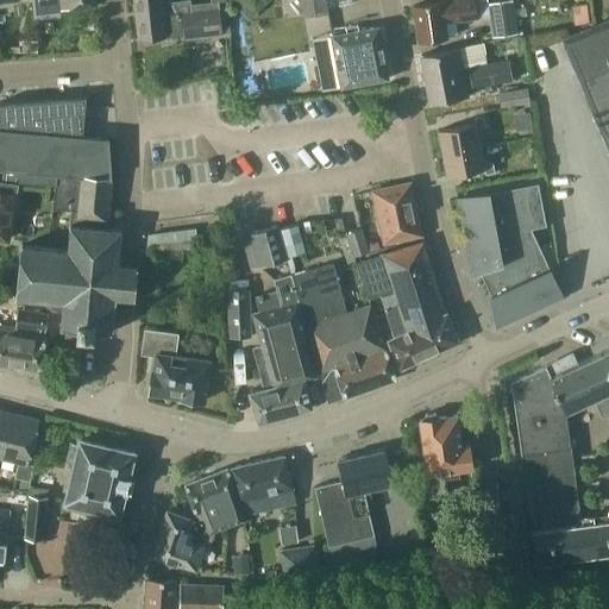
[(33,0),(36,11),(95,5),(94,0),(33,0)]
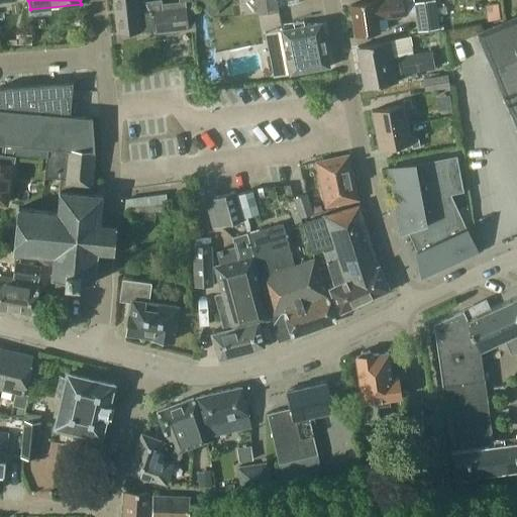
[(158,0),(145,1),(145,0),(112,0),(116,33),(156,29),(156,31),(188,28),(185,1),(161,4),(160,0),(158,0)]
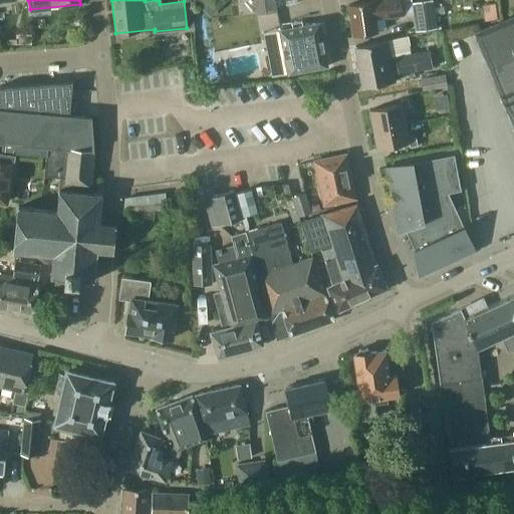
[(223,0),(193,0),(208,16),(225,1),(223,0)]
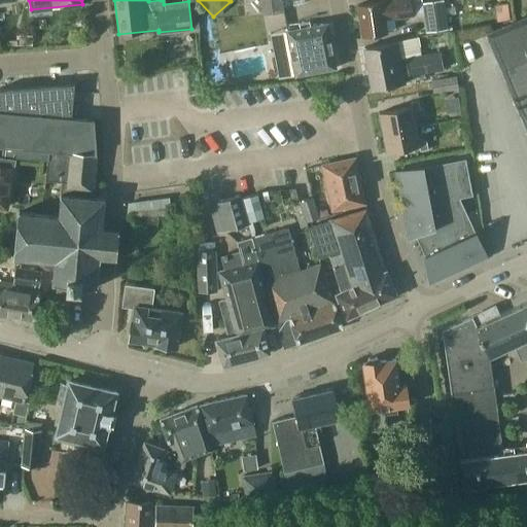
[(283,11),(281,0),(259,0),(261,14),(283,11)]
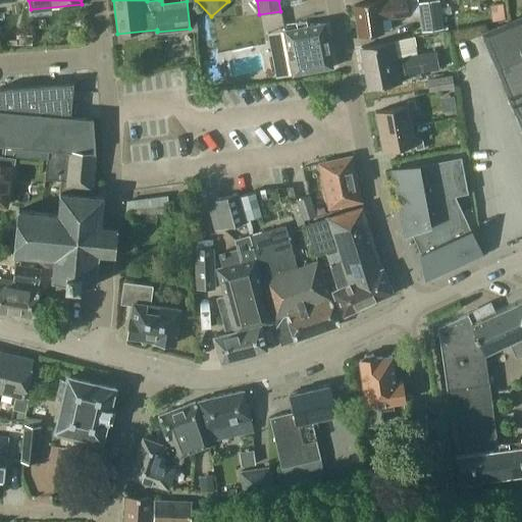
[(409,16),(407,0),(381,0),(354,4),(358,36),(382,33),(380,18),(389,17),(389,18),(409,16)]
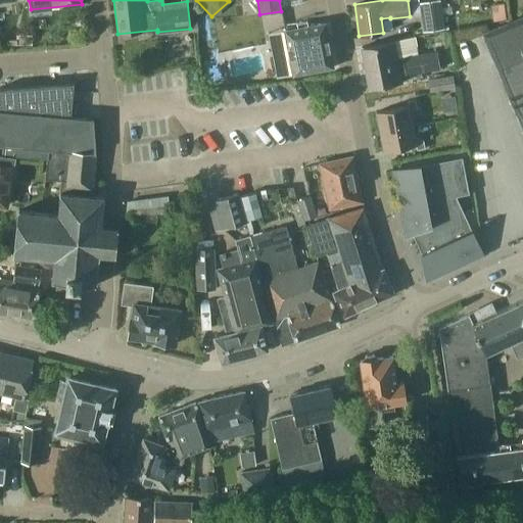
[(444,30),(440,0),(431,0),(417,2),(421,33),(444,30)]
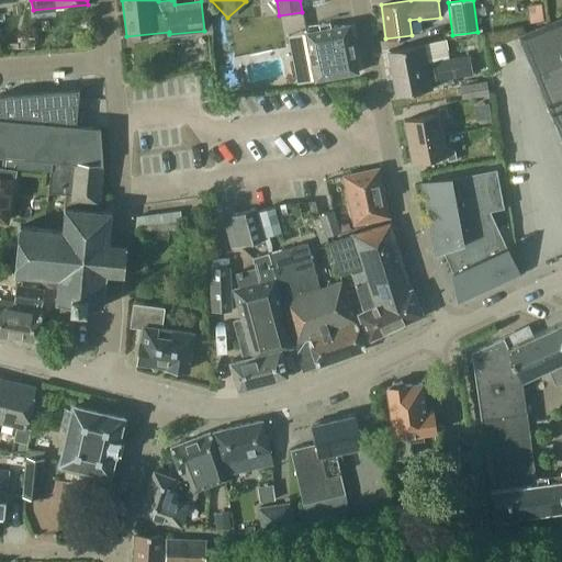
[(561,17),(517,36),(561,142),(561,17)]
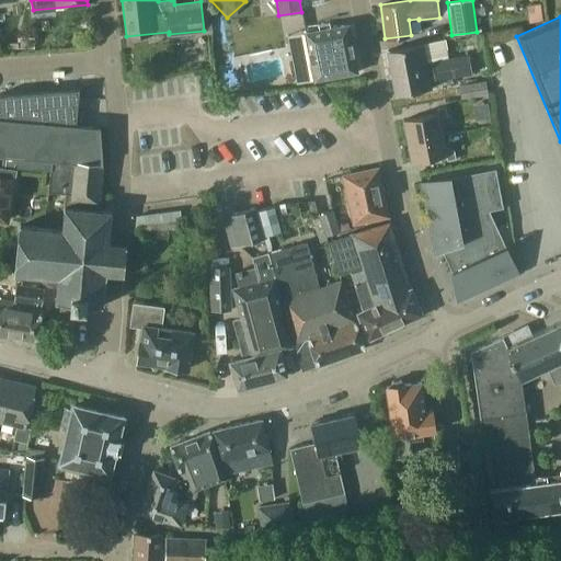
[(356,72),(347,24),(305,32),(313,80),(356,72)]
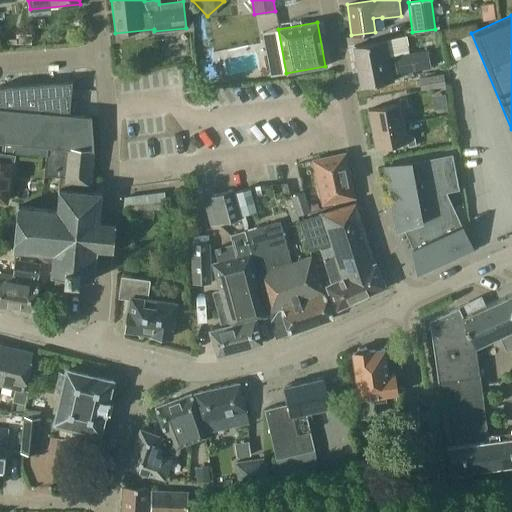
[(430,65),(427,51),(426,48),(409,52),(406,36),(384,41),(384,40),(352,47),(357,67),(361,88),(392,81),(391,72),(390,69),(396,68),(397,73),(430,65)]
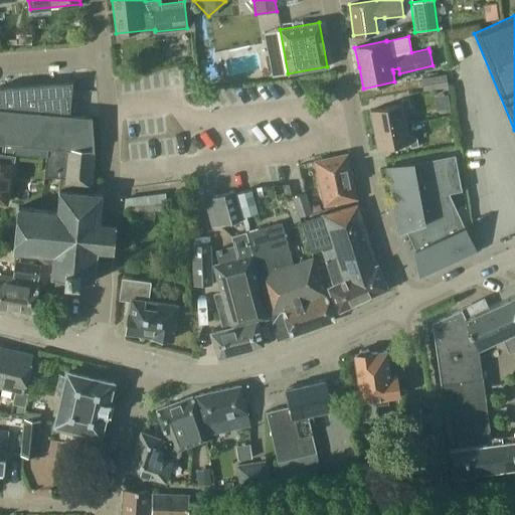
[(448,87),(445,73),(421,77),(423,91),(448,87)]
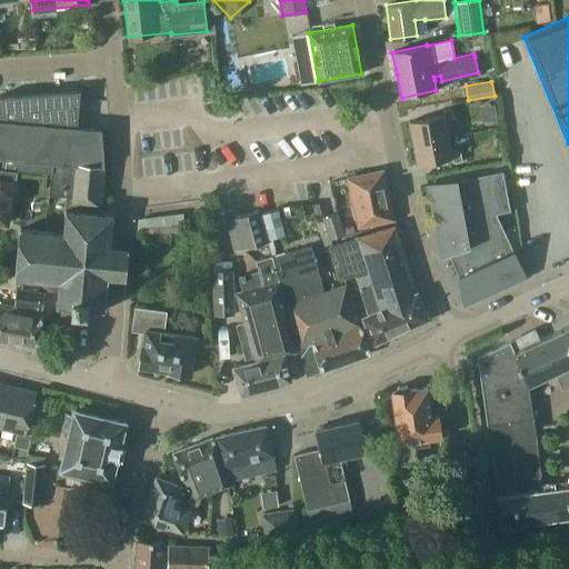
[(0,157),(2,158),(103,168),(100,129),(76,127),(78,90),(0,96),(0,157)]
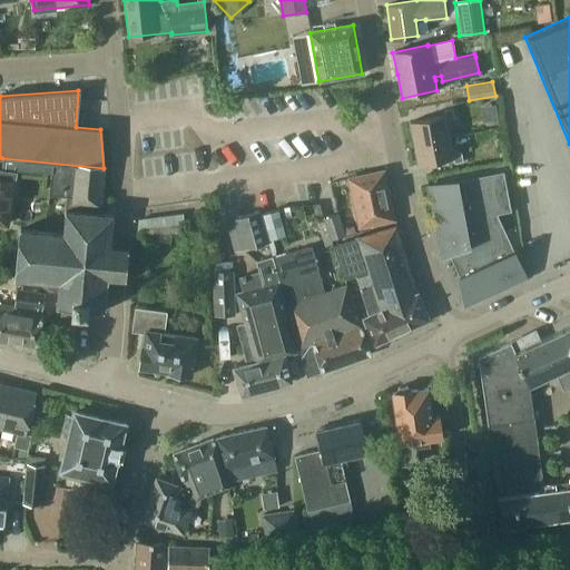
[(413,144),(448,137),(445,120),(453,118),(452,108),(442,109),(443,115),(409,121),(413,144)]
